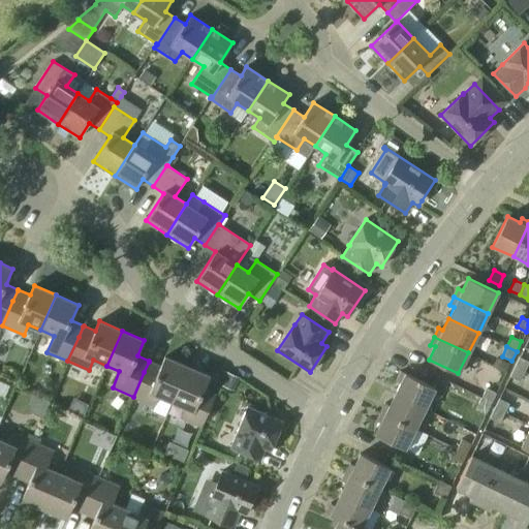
[(172,401),(187,366),(165,356),(161,366),(149,361),(149,362),(144,372),(133,397),(154,406),(159,396),(172,401)]
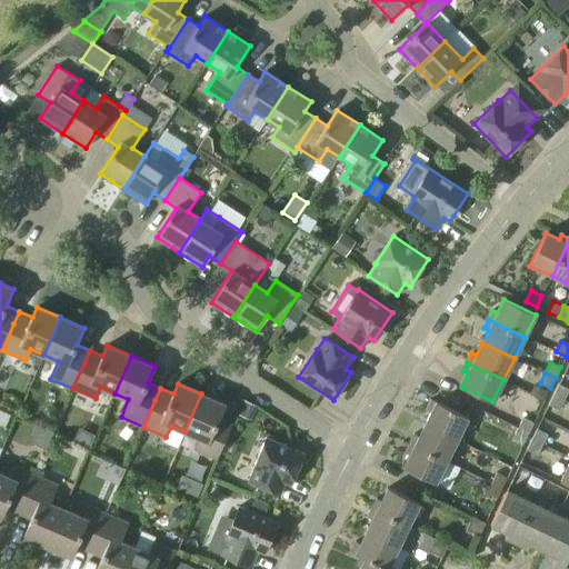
[(552,396),(563,401),(568,390),(568,389),(559,383),(552,396)]
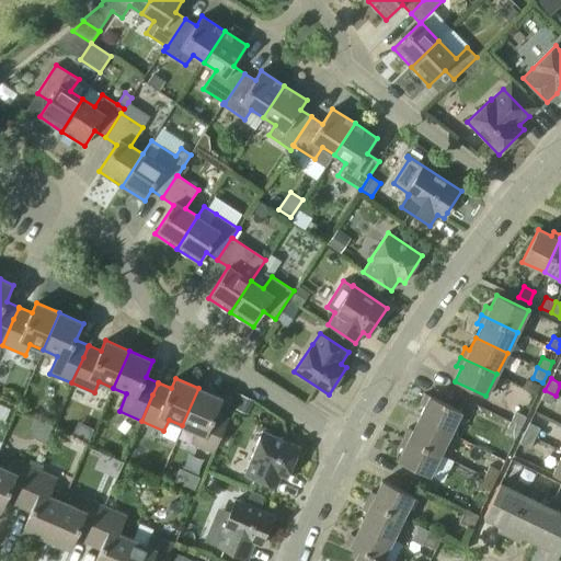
[(508,397),(527,401),(530,389),(512,385),(508,397)]
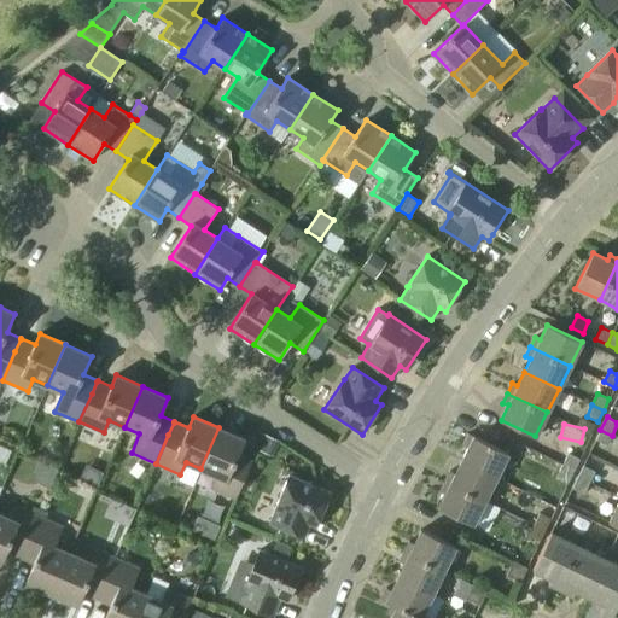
[(238,455),(245,439),(219,427),(200,468),(216,476),(211,488),(235,499),(249,470),(248,470),(251,460),(238,455)]
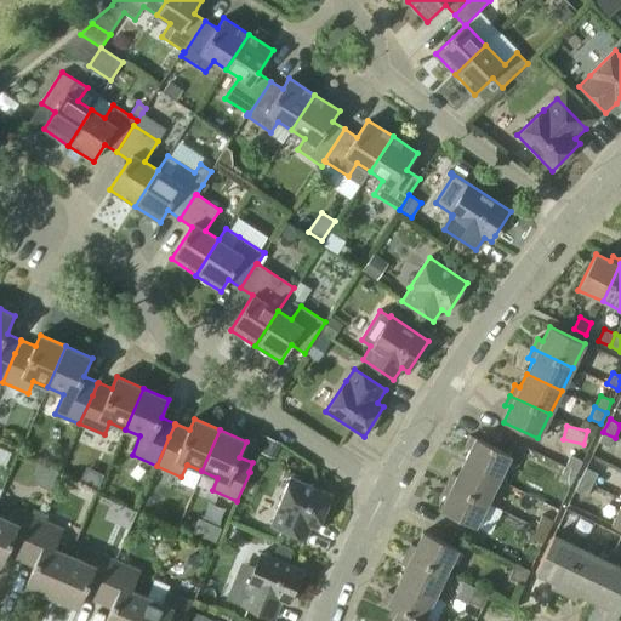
[(610,448),(615,438),(603,432),(598,442),(610,448)]
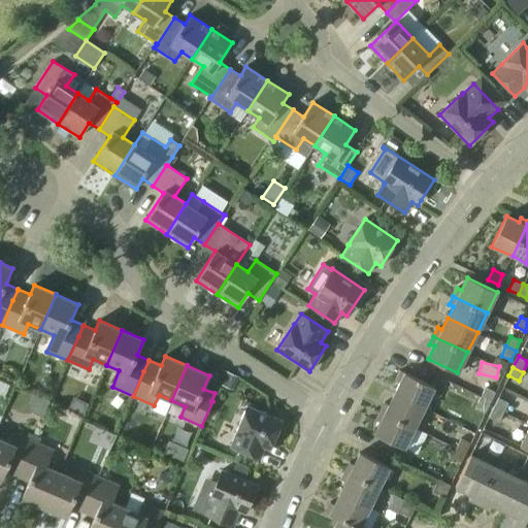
[(394,393),(424,407),(434,387),(400,370),(396,380),(400,382),(394,393)]
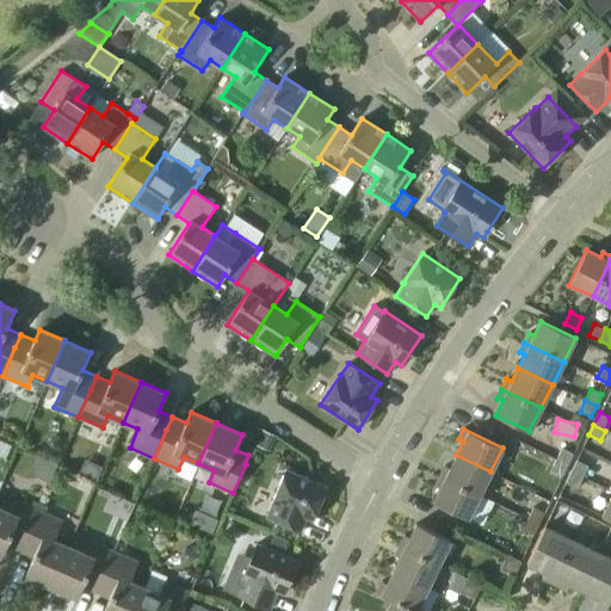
[(270,451),(276,436),(261,430),(255,445),(270,451)]
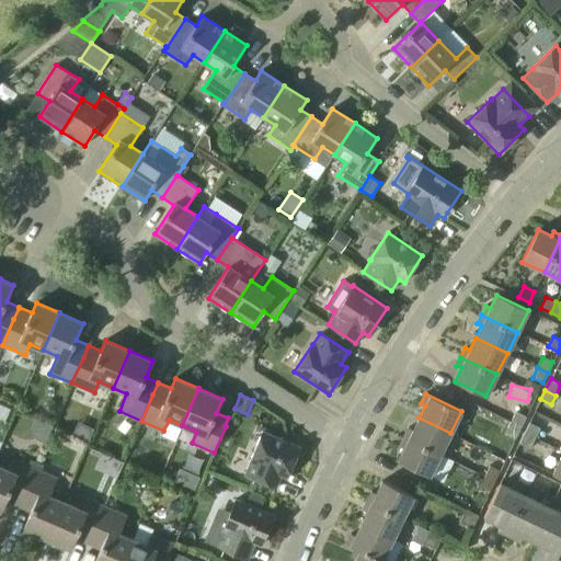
[(522,427),(526,416),(515,412),(511,422),(522,427)]
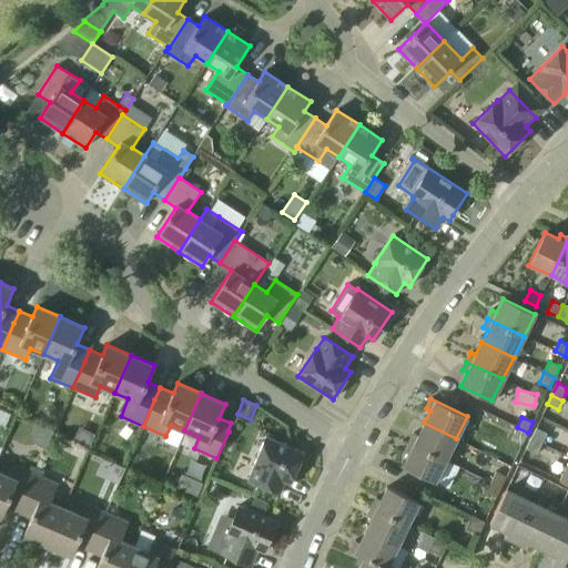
[(446,460),(456,438),(424,423),(418,435),(414,433),(409,442),(446,460)]
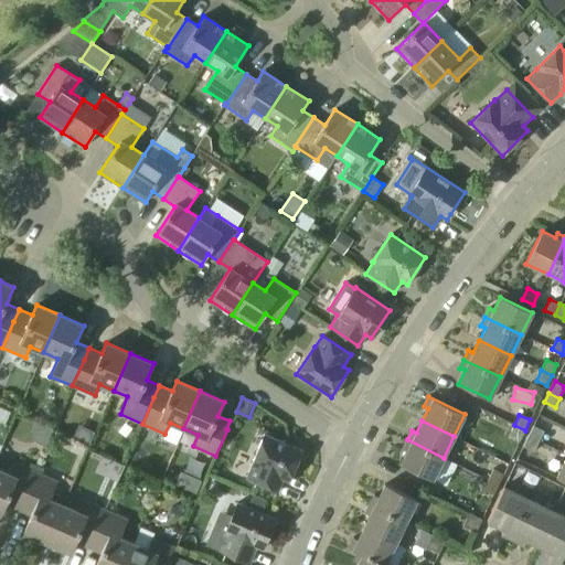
[(520,440),(525,430),(514,425),(509,436),(520,440)]
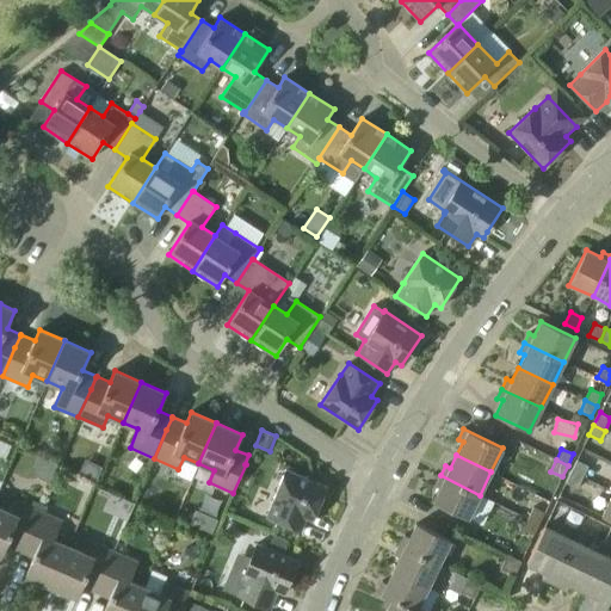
[(584,477),(588,467),(576,461),(571,471),(584,477)]
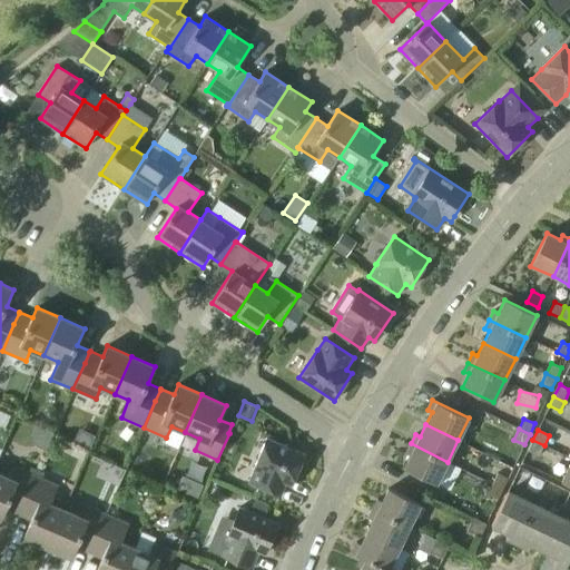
[(266,439),(253,469),(254,469),(248,482),(281,495),(286,483),(292,485),(305,454),(266,439)]
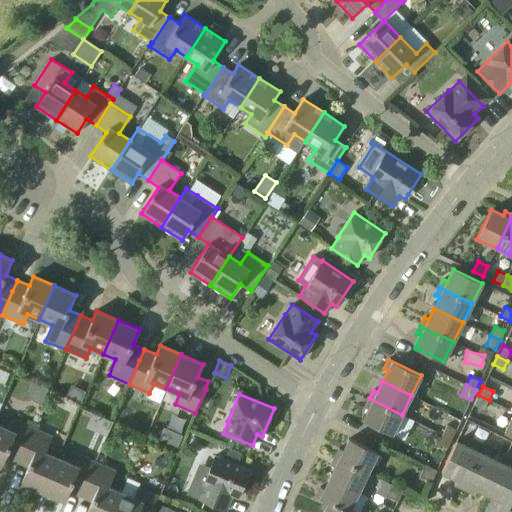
[(485,409),(489,400),(478,395),(474,404),(485,409)]
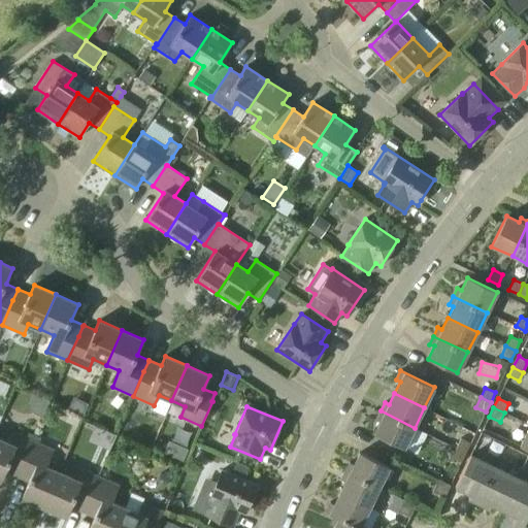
[(404,449),(414,430),(415,428),(381,410),(376,419),(381,422),(374,433),(404,449)]
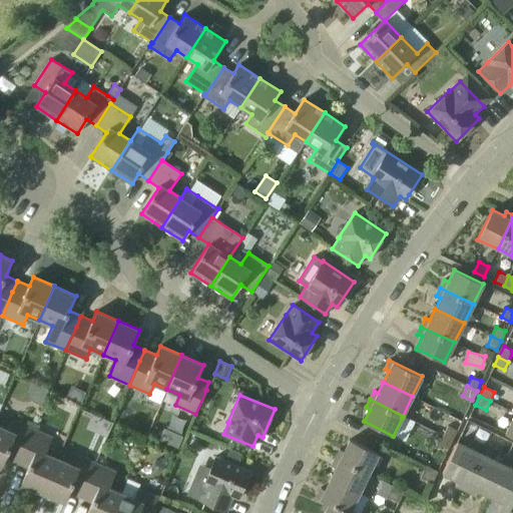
[(21,452),(32,428),(11,419),(7,429),(0,426),(0,466),(1,467),(5,458),(17,463),(17,462),(21,452)]
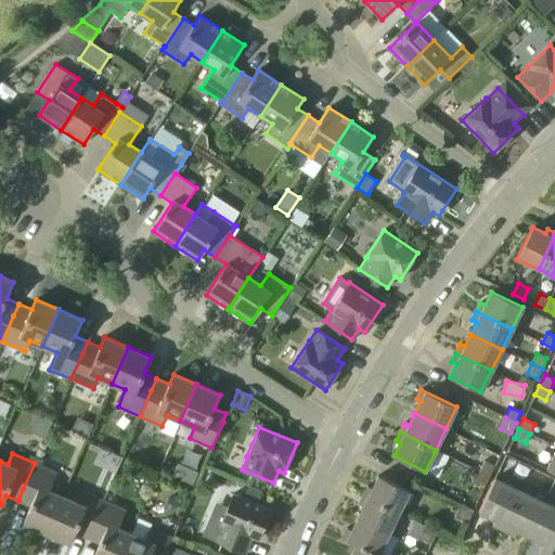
[(490,476),(494,466),(482,460),(477,469),(490,476)]
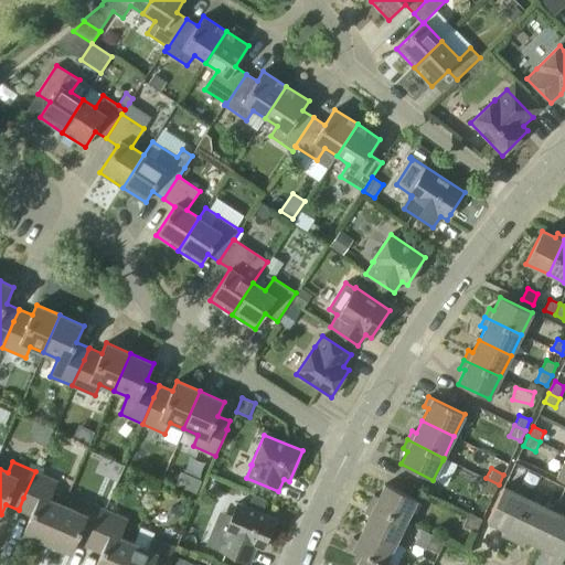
[(50,499),(57,481),(35,471),(23,498),(19,509),(19,510),(31,515),(24,532),(48,543),(64,504),(50,499)]
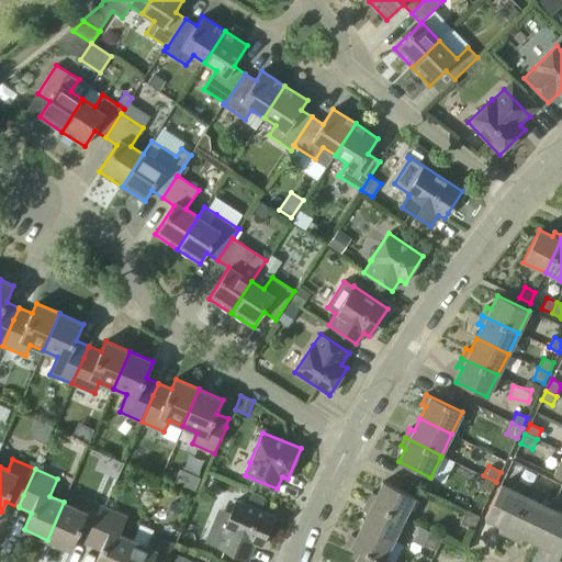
[(491,493),(496,482),(483,475),(478,486),(491,493)]
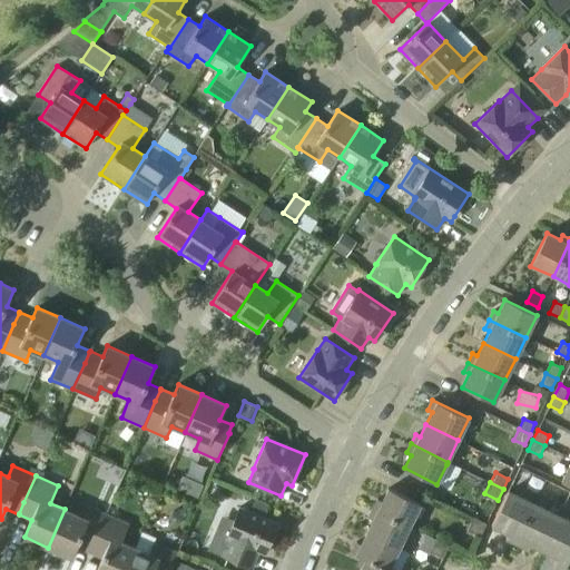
[(373,509),(410,527),(421,504),(389,488),(382,501),(377,499),(373,509)]
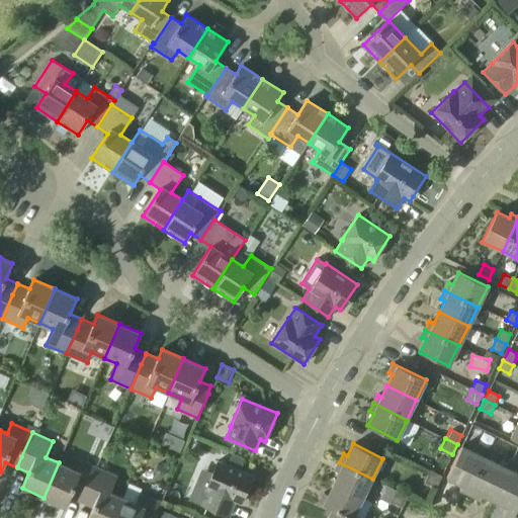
[(467,493),(485,457),(461,446),(446,478),(461,485),(459,489),(467,493)]
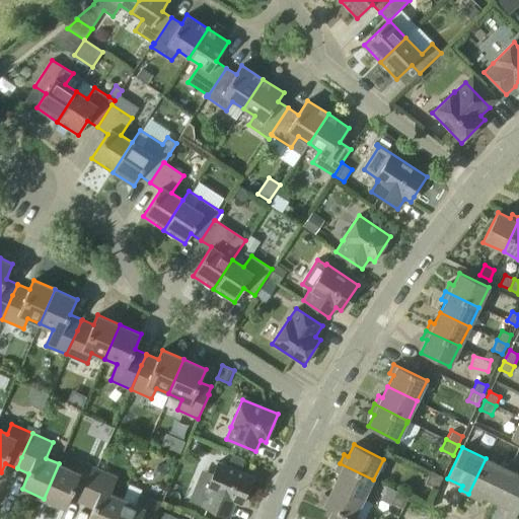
[(233,453),(227,465),(240,470),(245,459),(233,453)]
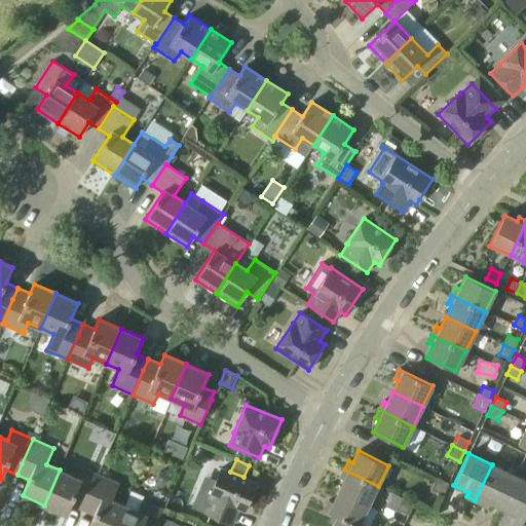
[(500,508),(516,476),(492,464),(475,500),(487,506),(489,502),(500,508)]
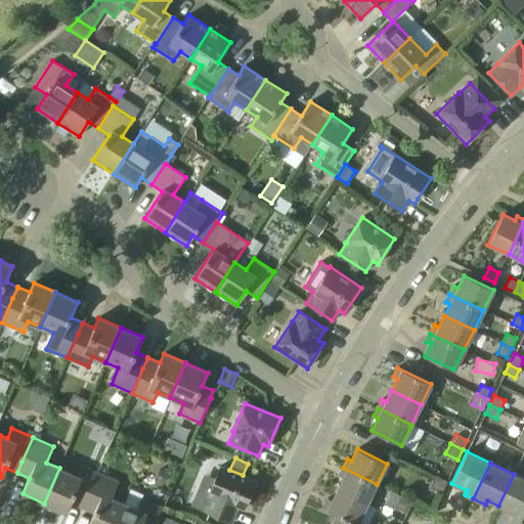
[(87,497),(97,473),(77,464),(72,474),(59,468),(44,504),(67,513),(71,504),(82,509),(82,508),(87,497)]
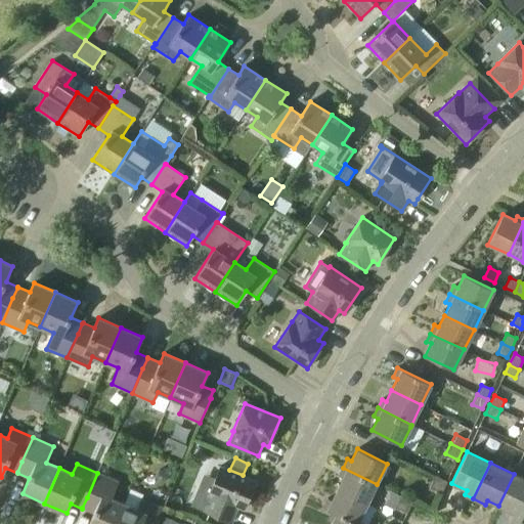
[(203,510),(231,522),(238,507),(244,509),(256,481),(243,475),(229,470),(220,466),(208,494),(209,494),(203,510)]
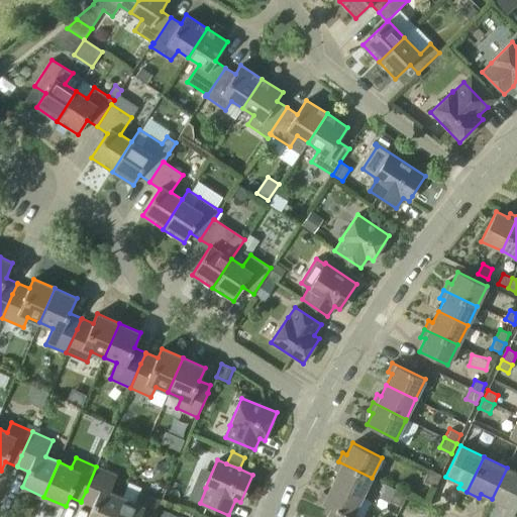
[(363,497),(372,478),(338,461),(334,470),(338,472),(332,483),(363,497)]
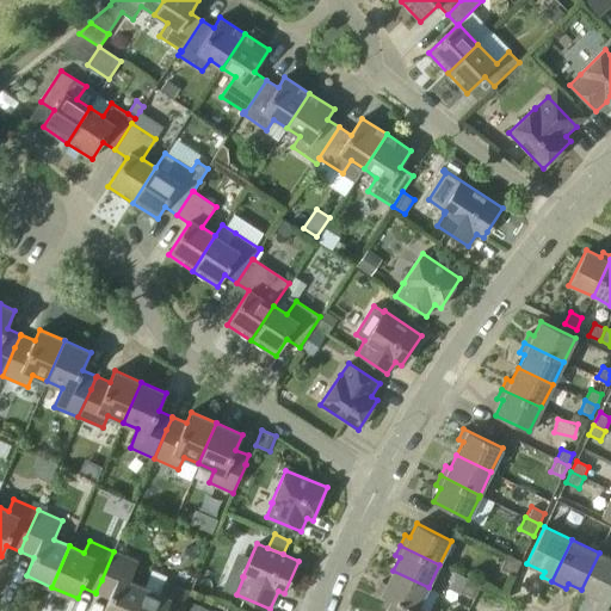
[(130,580),(139,562),(113,551),(102,580),(96,592),(96,593),(109,599),(104,610),(134,610),(144,587),(130,580)]
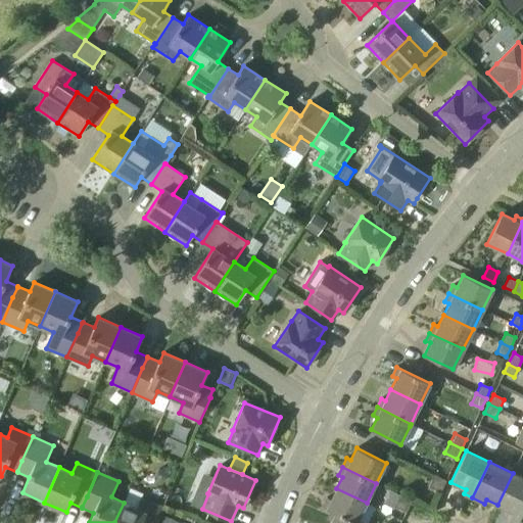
[(517,522),(522,511),(522,477),(513,473),(497,505),(512,512),(507,522),(509,522),(517,522)]
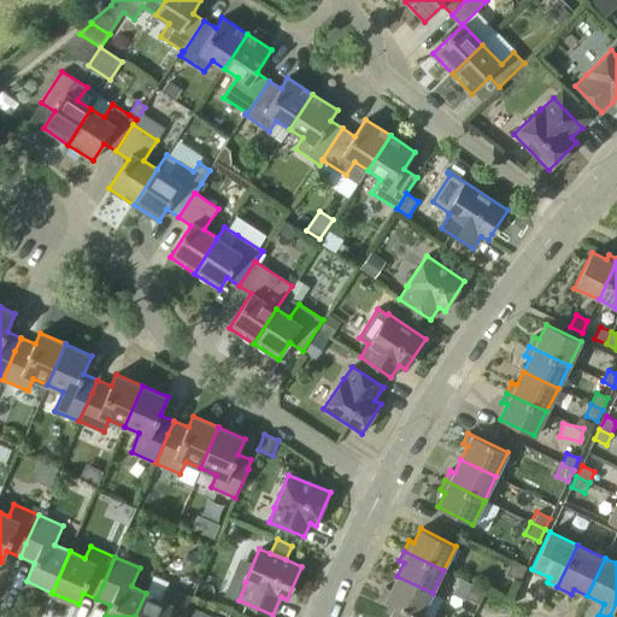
[(519,581),(527,566),(512,560),(505,574),(519,581)]
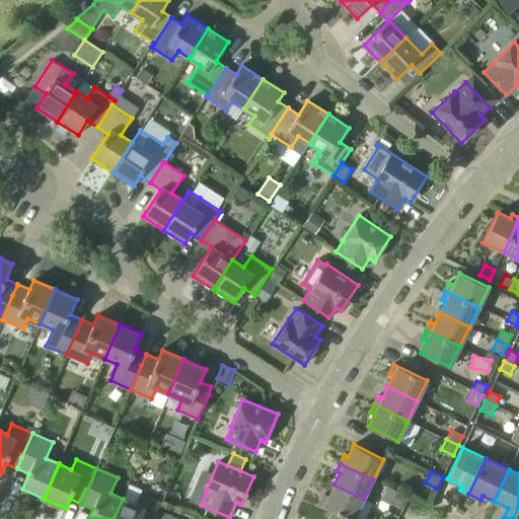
[(319,503),(328,507),(354,518),(355,518),(364,499),(334,485),(328,496),(324,494),(319,503)]
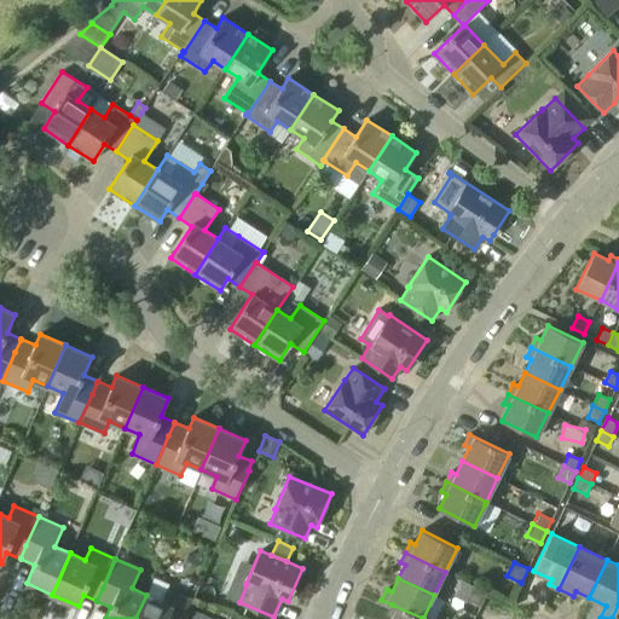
[(485,599),(487,593),(474,585),(467,600),(481,606),(485,599)]
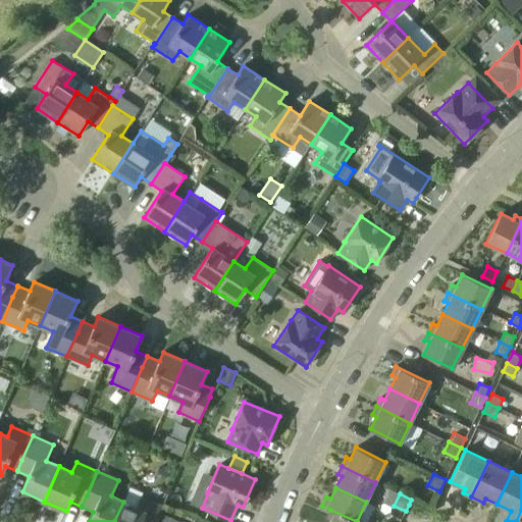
[(155,521),(162,506),(141,497),(137,507),(123,502),(114,521),(155,521)]
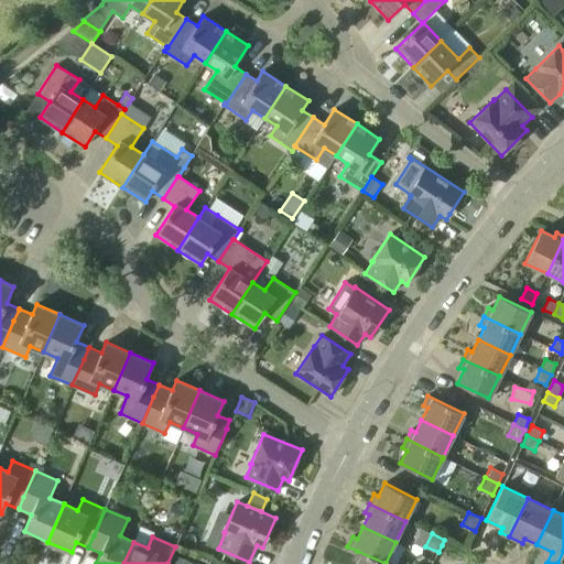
[(388,563),(386,563),(384,563),(357,551),(353,560),(358,562),(356,563),(388,563)]
